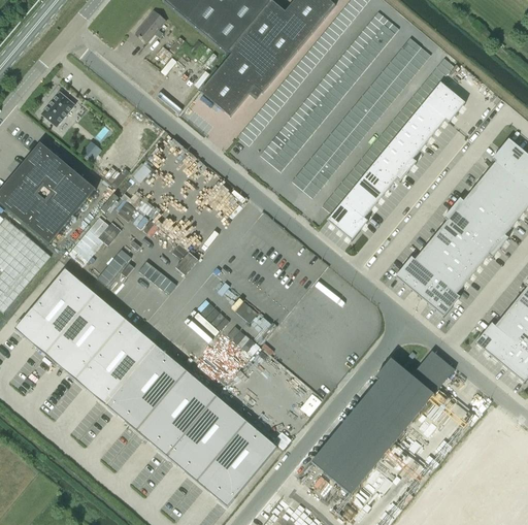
[(163,0),(226,53),(228,51),(232,54),(200,92),(230,118),(258,84),(265,89),(336,4),(331,0),(294,0),(286,10),(272,0),(163,0)]
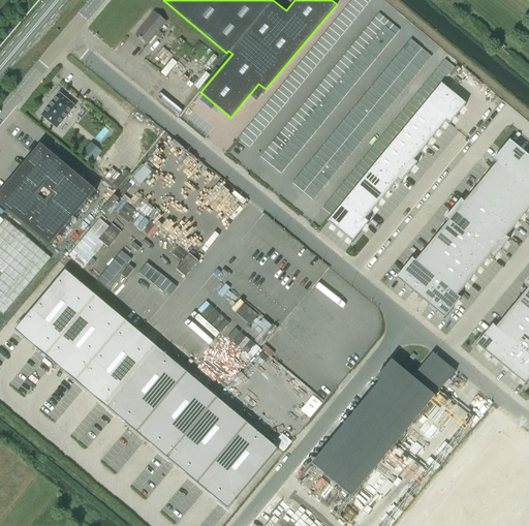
[(349,0),(348,2),(360,10),(364,6),(356,0),(349,0)]
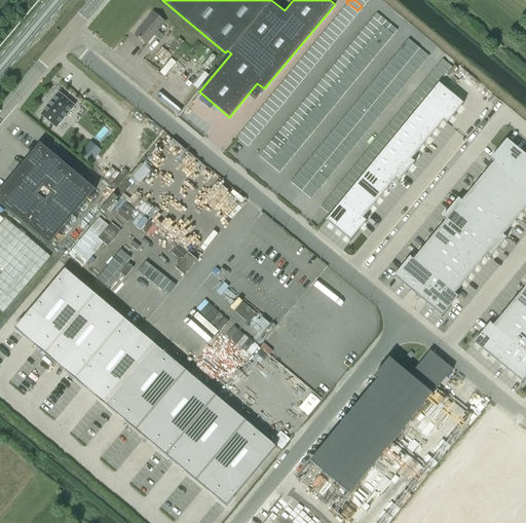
[(346,2),(342,6),(353,15),(358,10),(346,2)]
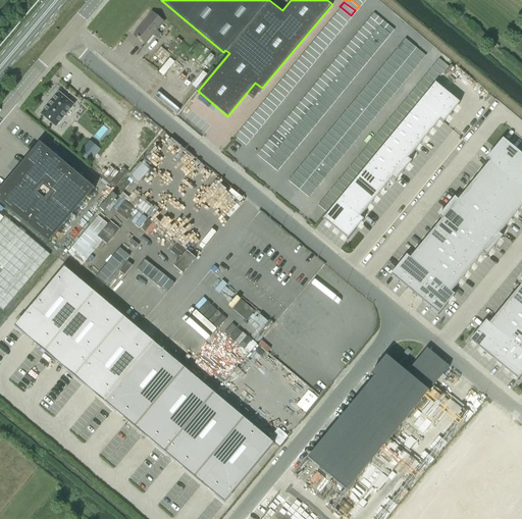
[(340,6),(336,11),(347,20),(351,15),(340,6)]
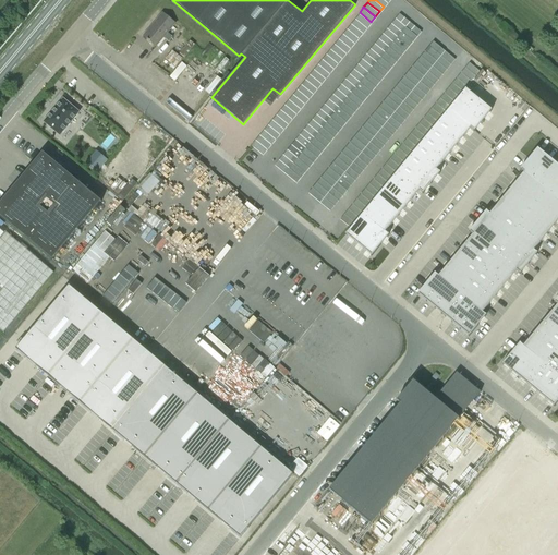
[(155,44),(162,34),(169,39),(172,35),(167,29),(172,22),(159,11),(141,33),(155,44)]
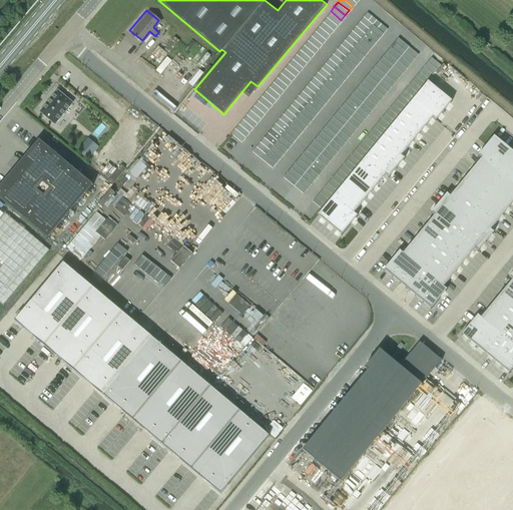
[(367,10),(364,15),(373,22),(377,18),(367,10)]
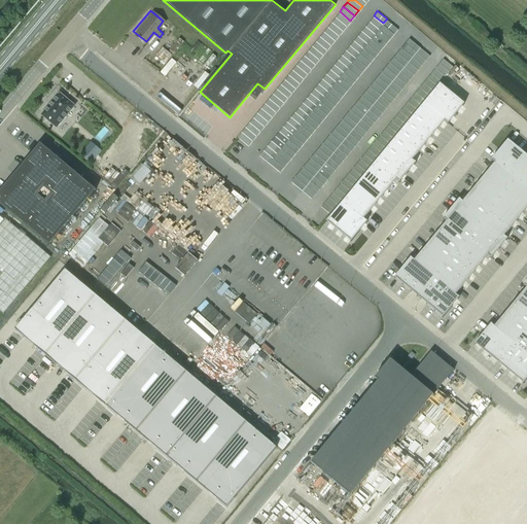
[(340,11),(336,15),(347,25),(350,21),(340,11)]
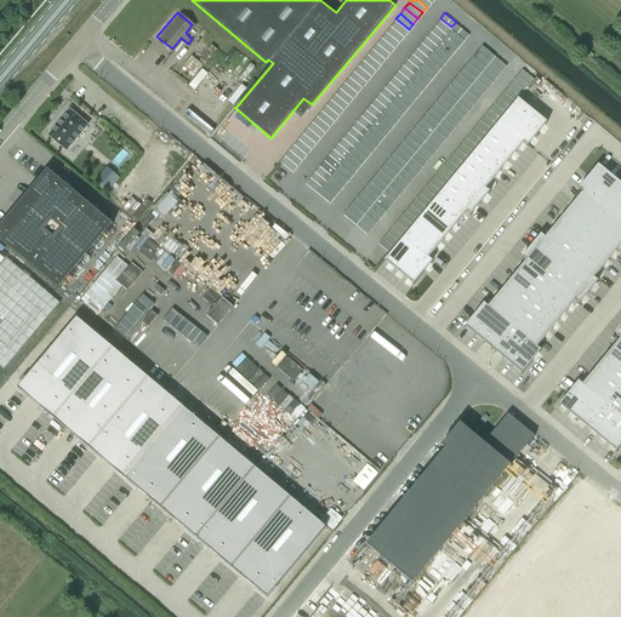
[(396,18),(391,24),(404,35),(409,29),(396,18)]
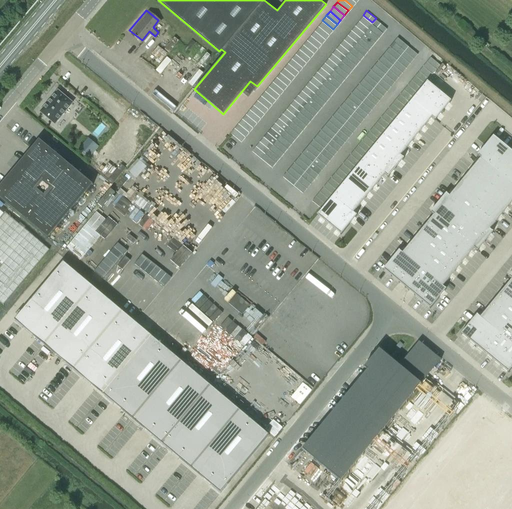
[(363,15),(359,20),(368,27),(372,22),(363,15)]
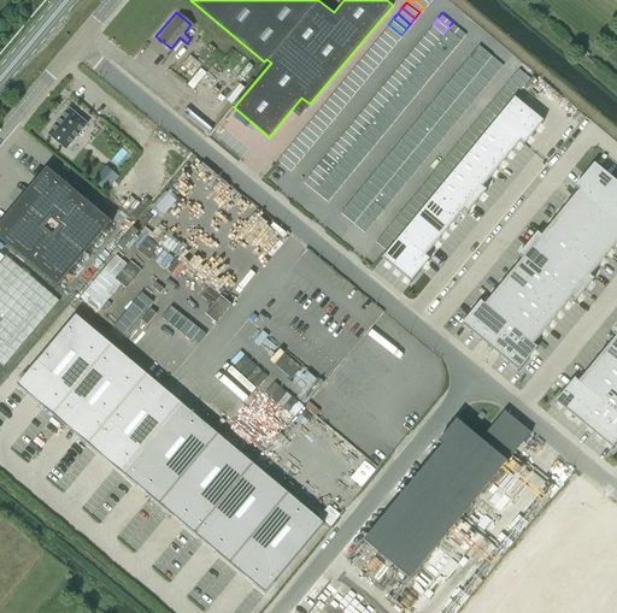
[(453,22),(448,27),(462,37),(465,33),(453,22)]
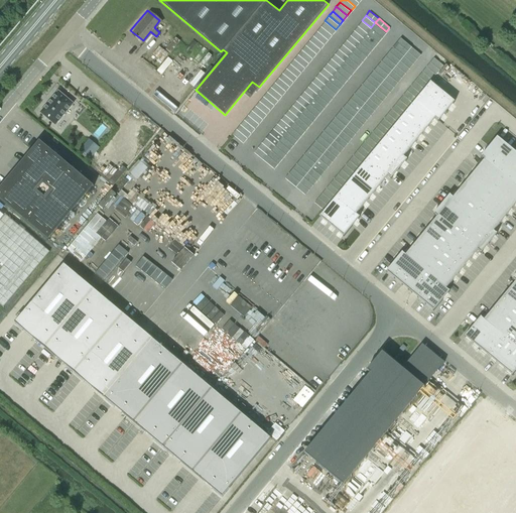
[(325,20),(320,25),(332,34),(336,29),(325,20)]
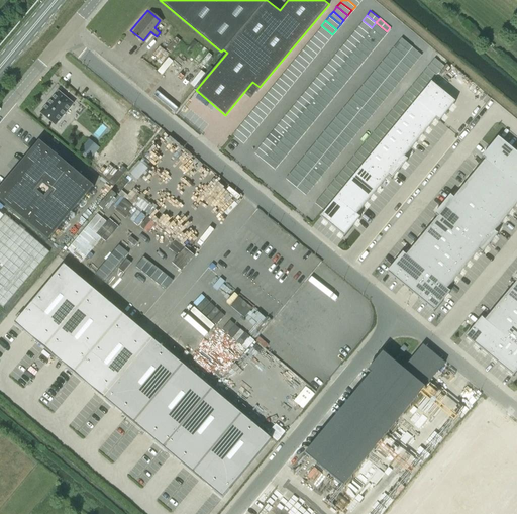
[(363,20),(358,24),(368,32),(372,27),(363,20)]
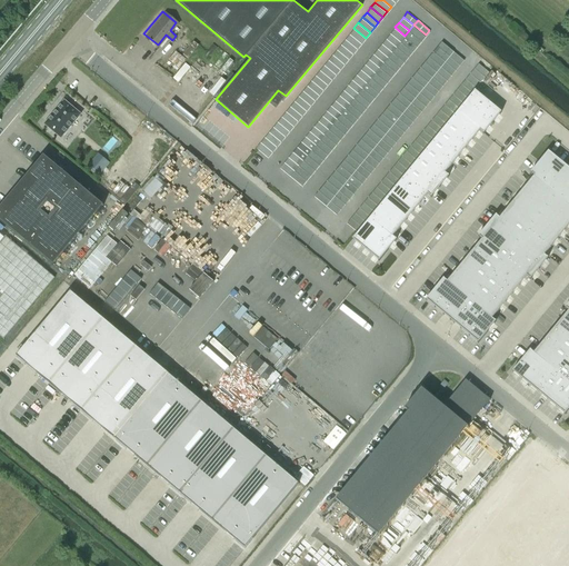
[(413,25),(409,30),(421,40),(426,35),(413,25)]
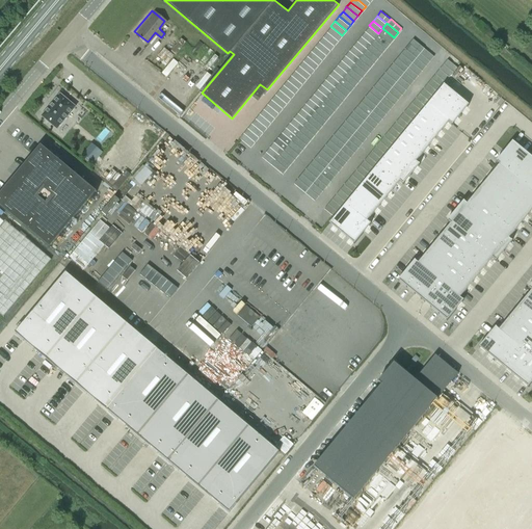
[(369,25),(365,30),(374,37),(378,33),(369,25)]
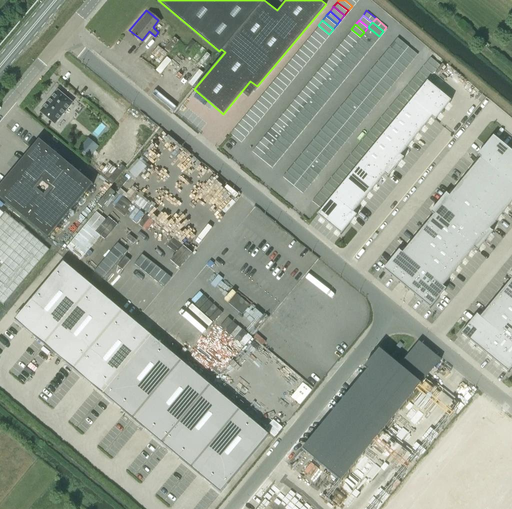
[(315,29),(314,29),(325,38),(326,38),(329,34),(318,25),(315,29)]
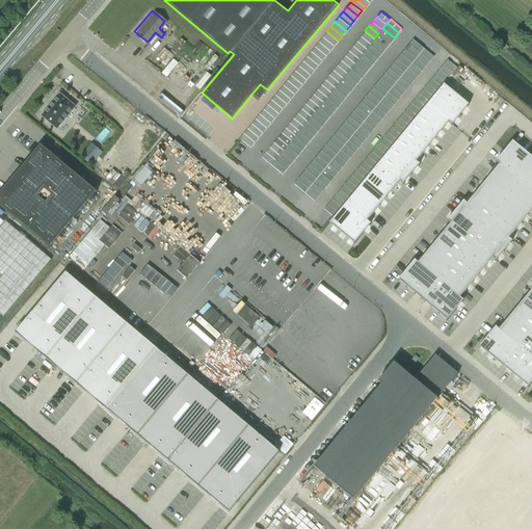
[(382,28),(378,33),(390,43),(394,37),(382,28)]
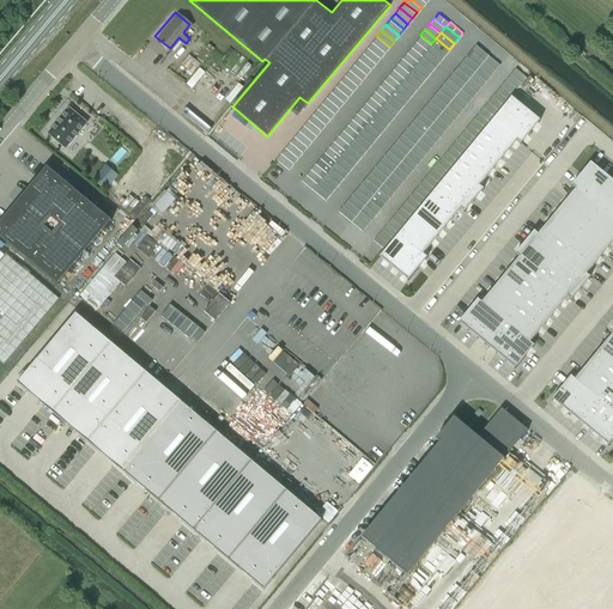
[(376,35),(372,41),(384,52),(389,46),(376,35)]
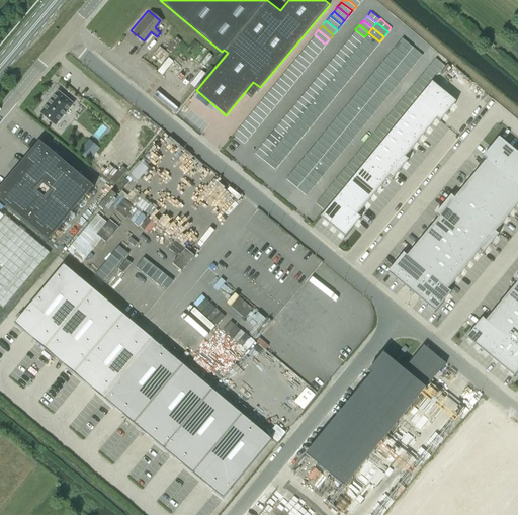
[(355,29),(351,33),(361,41),(364,36),(355,29)]
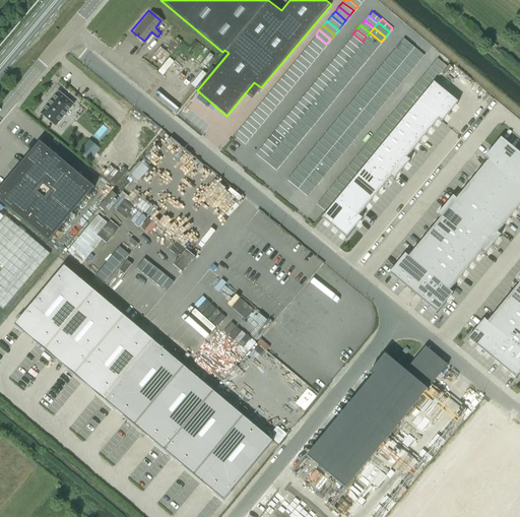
[(370,33),(366,37),(377,46),(381,42),(370,33)]
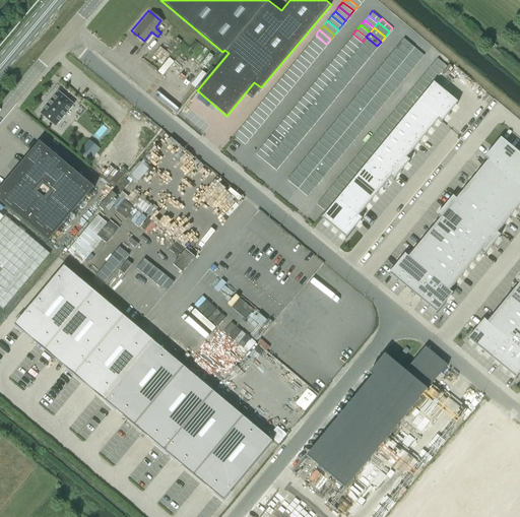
[(352,34),(349,39),(359,47),(363,42),(352,34)]
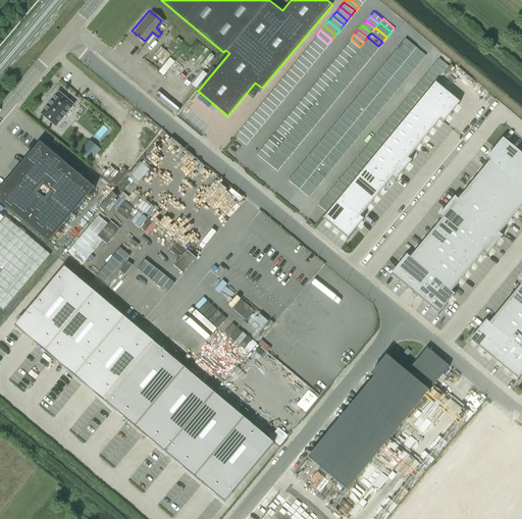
[(317,35),(313,40),(323,48),(327,44),(317,35)]
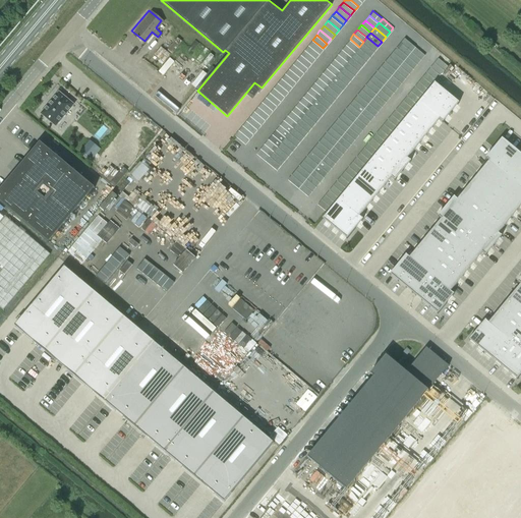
[(366,37),(363,42),(373,51),(378,46),(366,37)]
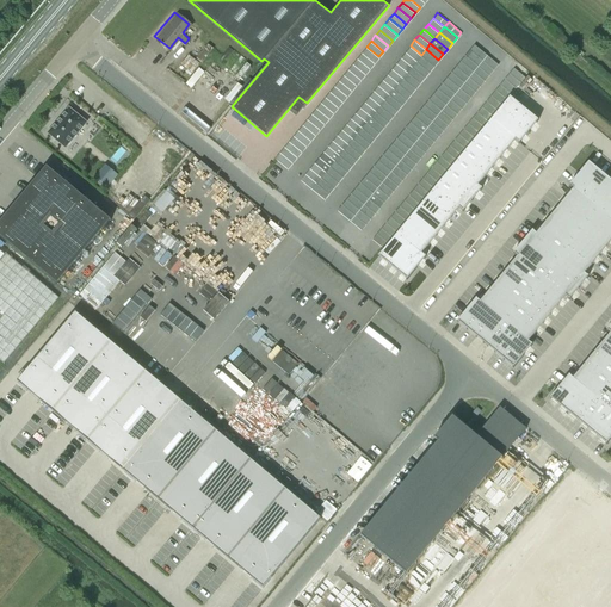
[(474,43),(469,48),(481,59),(486,53),(474,43)]
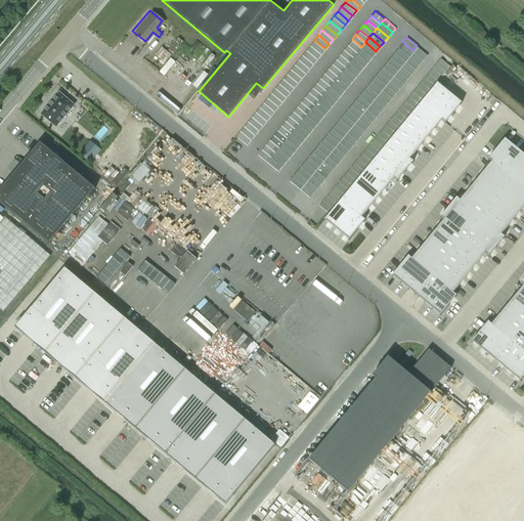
[(352,39),(348,44),(357,51),(361,47),(352,39)]
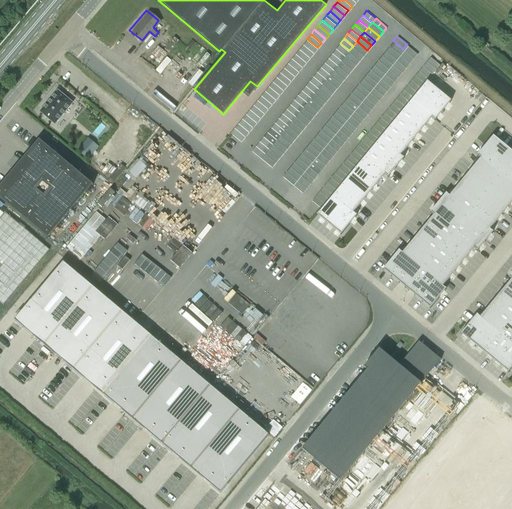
[(307,39),(303,43),(314,52),(317,47),(307,39)]
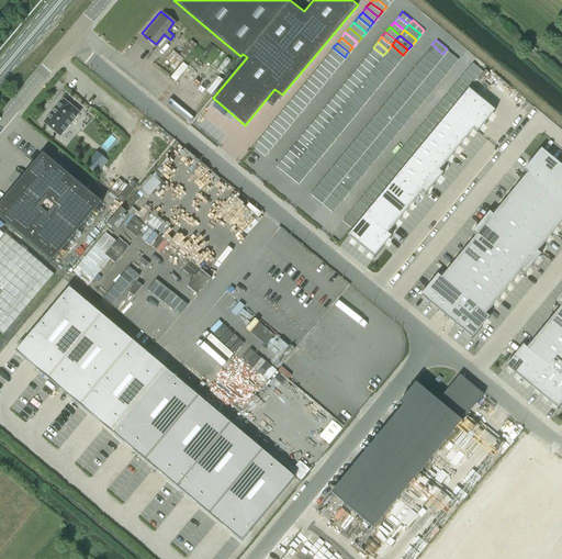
[(431,44),(428,49),(439,58),(442,54),(431,44)]
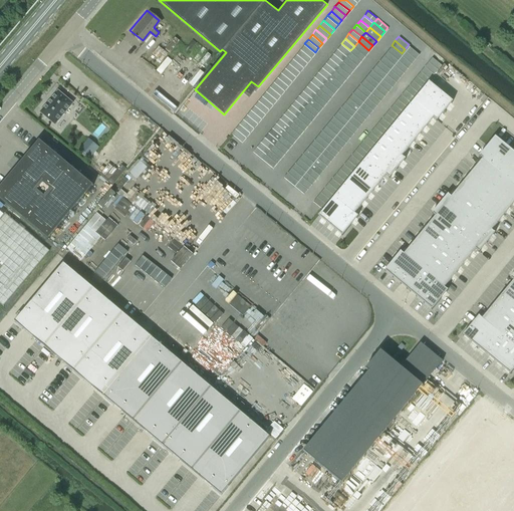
[(358,41),(354,46),(365,54),(368,50),(358,41)]
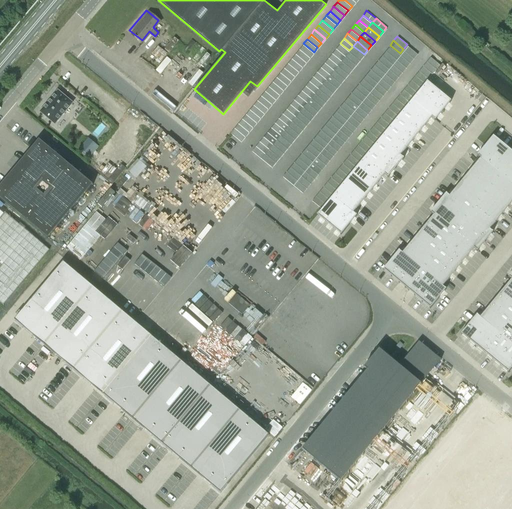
[(303,43),(299,48),(310,57),(314,52),(303,43)]
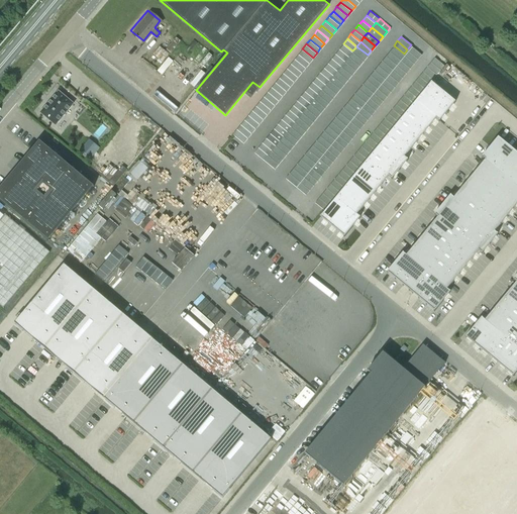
[(339,47),(348,56),(352,50),(343,43),(339,47)]
